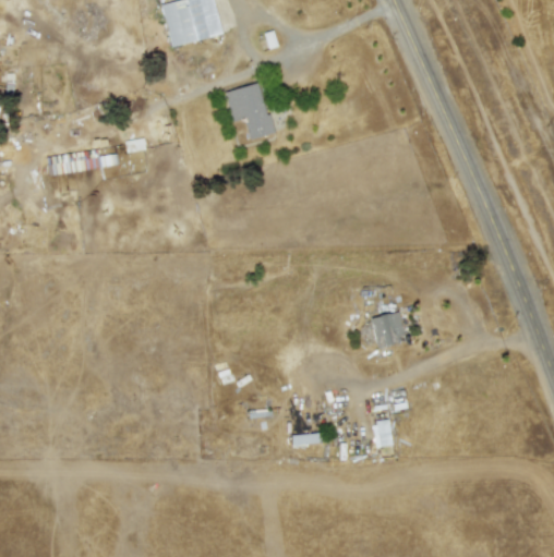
[(173,47),(224,35),(215,0),(183,0),(164,4),(173,47)]
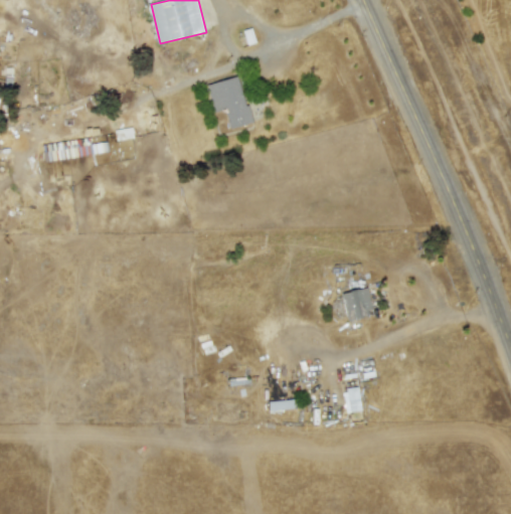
[(208,86),(215,113),(226,110),(231,130),(253,124),(241,76),(208,86)]
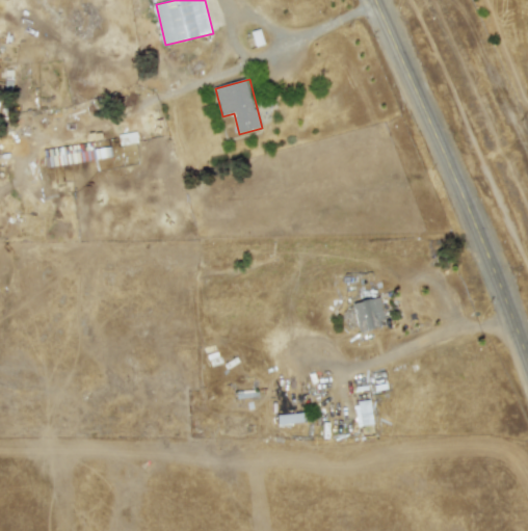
[(139,143),(138,133),(121,135),(122,145),(139,143)]
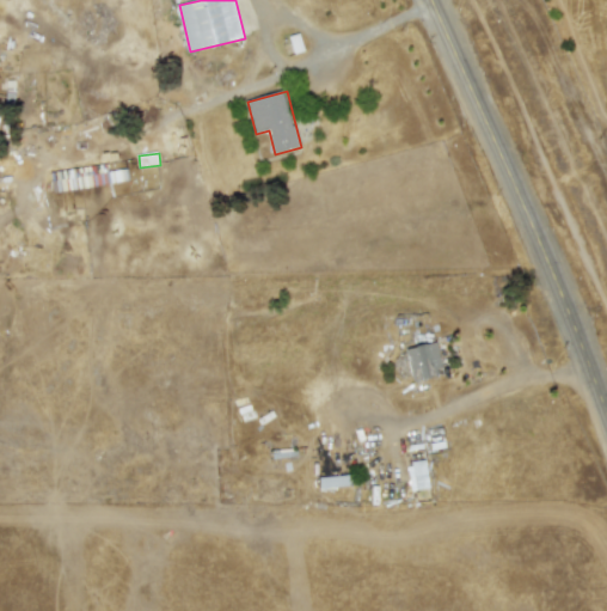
[(109,173),(108,165),(53,172),(55,193),(129,183),(128,170),(109,173)]
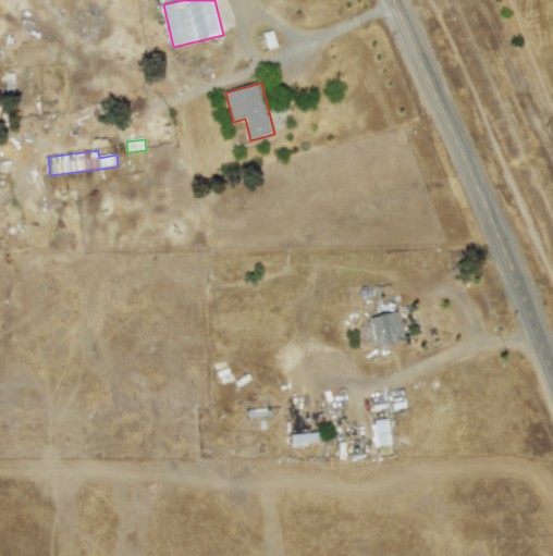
[(371,318),(378,348),(405,342),(398,311),(371,318)]
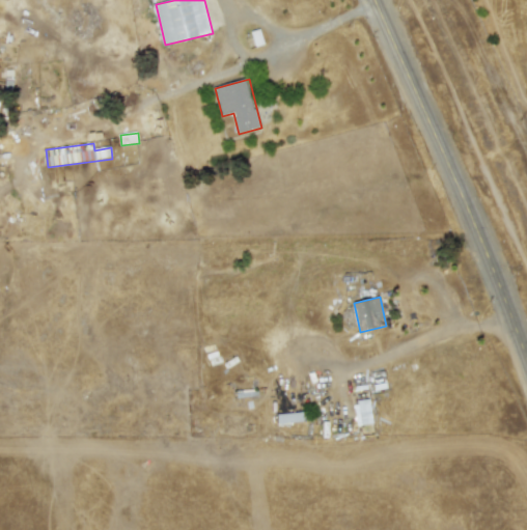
[(356,397),(359,425),(373,424),(371,396),(356,397)]
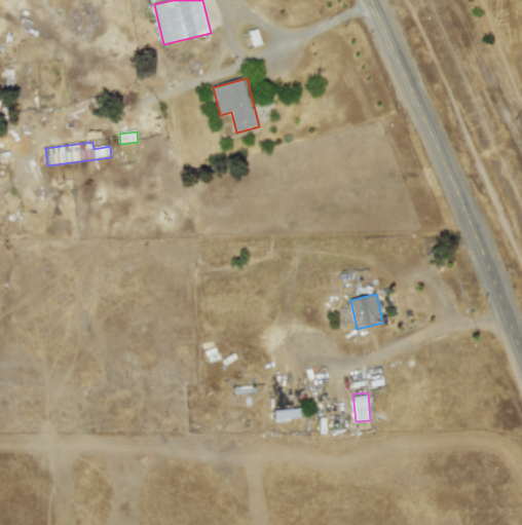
All buildings are outlined.
